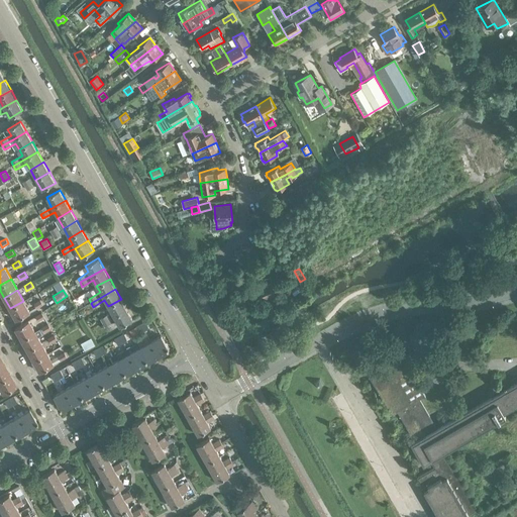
[(100,319),(102,323),(127,309),(121,299),(108,306),(111,312),(100,319)]
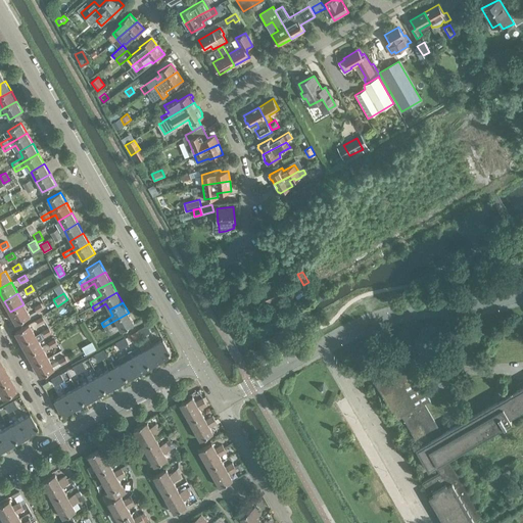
[(38,312),(44,308),(41,303),(35,307),(38,312)]
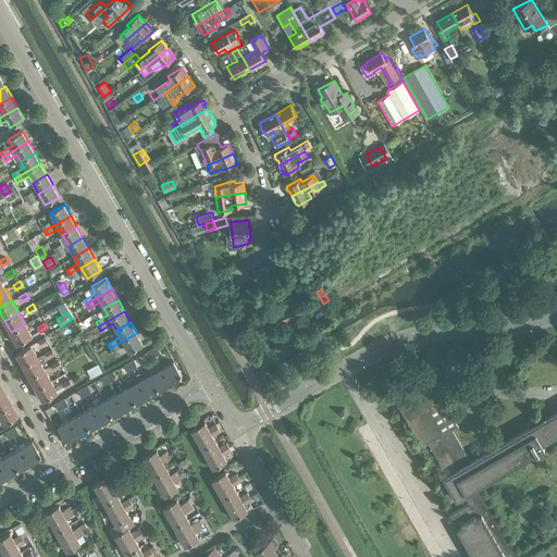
[(17,345),(33,336),(25,324),(11,332),(17,345)]
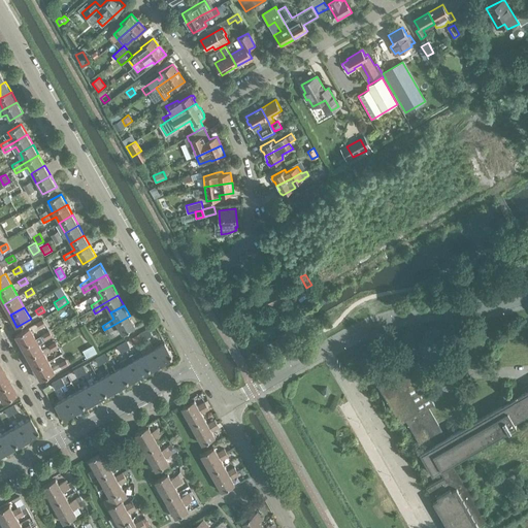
[(130,316),(104,330),(106,334),(119,327),(122,334),(135,326),(130,316)]
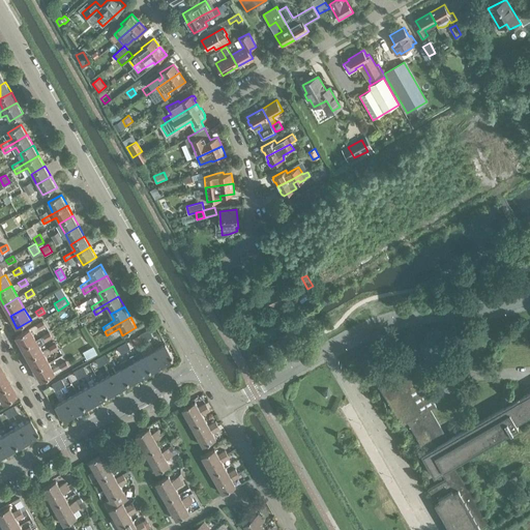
[(16,335),(22,348),(36,340),(29,328),(16,335)]
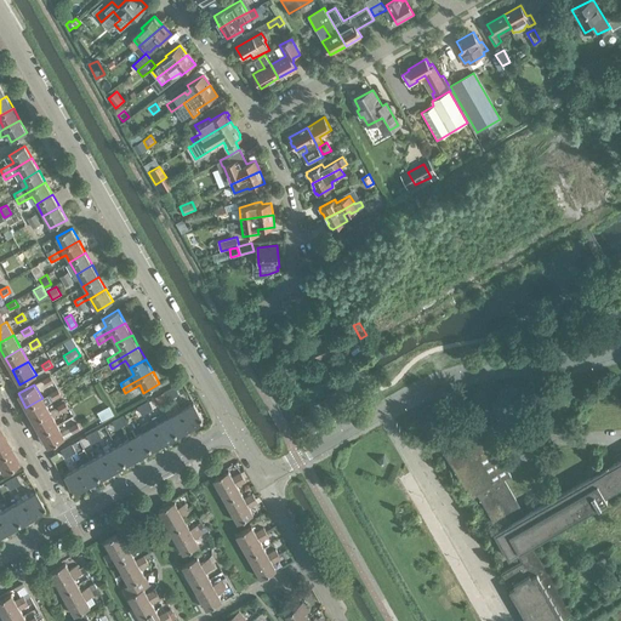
[(61,394),(57,389),(50,393),(53,399),(61,394)]
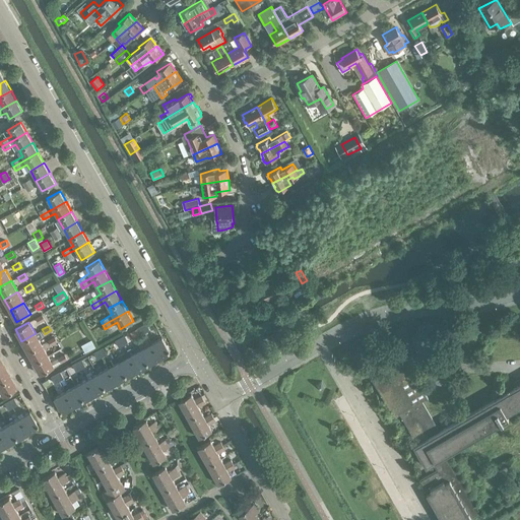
[(137,328),(130,332),(133,338),(140,334),(139,331),(137,328)]
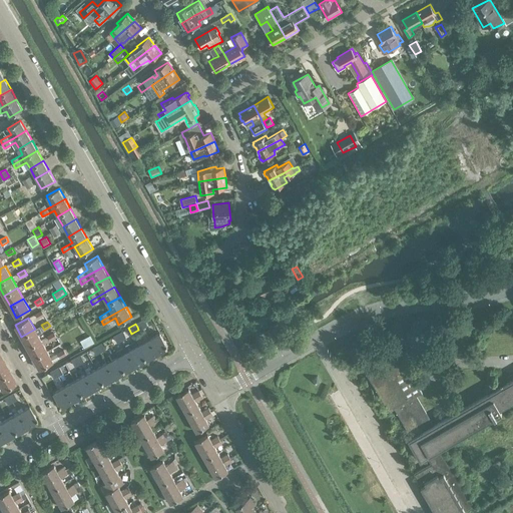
[(21,337),(27,347),(41,340),(35,329),(21,337)]
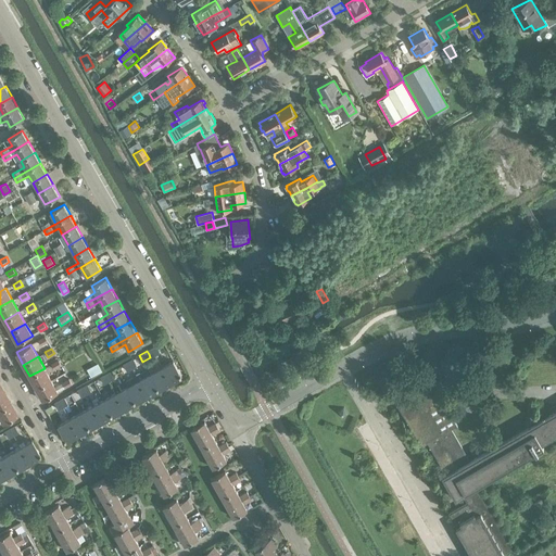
[(61,365),(58,359),(51,364),(54,369),(61,365)]
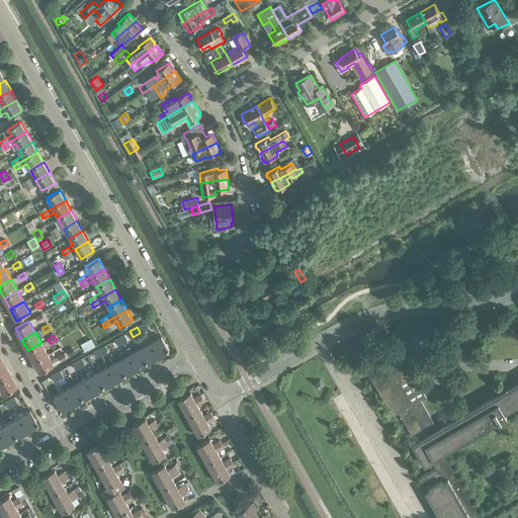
[(151,341),(158,355),(169,349),(162,335),(151,341)]
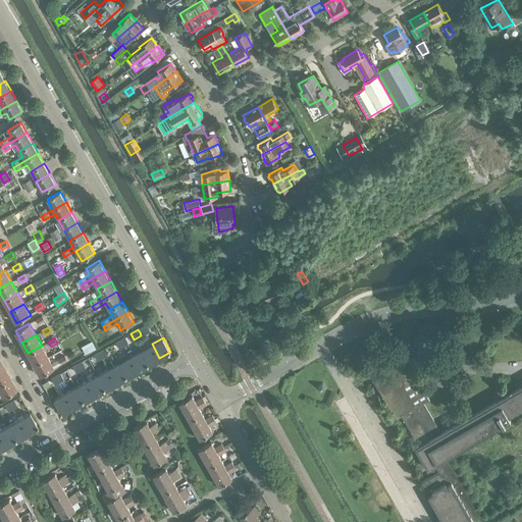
[(139,346),(141,350),(149,364),(159,358),(152,344),(150,340),(139,346)]
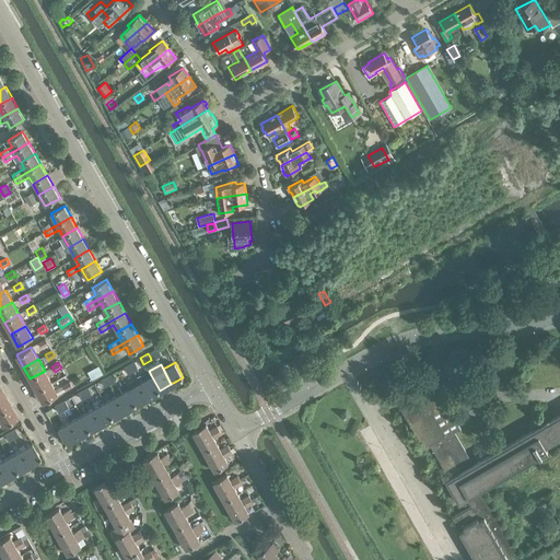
[(98,368),(89,373),(92,380),(102,373),(98,368)]
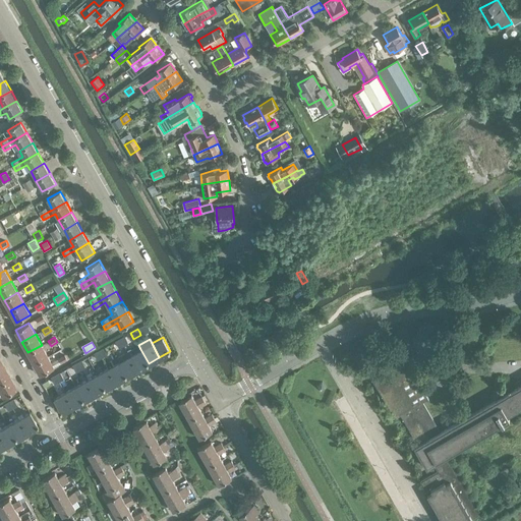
[(27,352),(34,363),(48,356),(42,345),(27,352)]
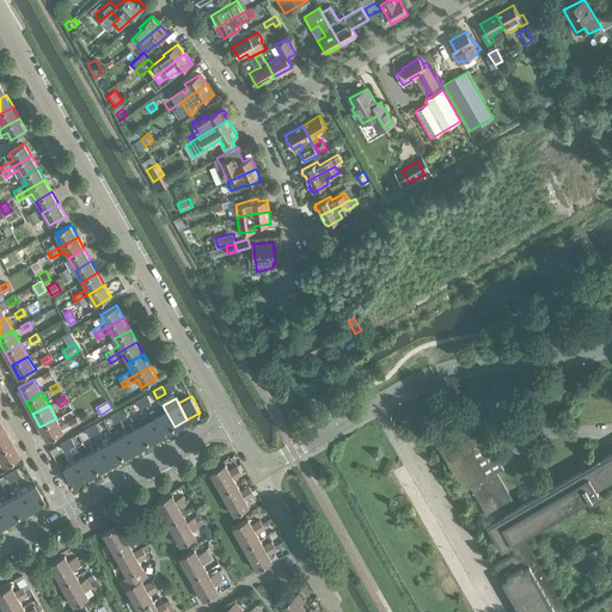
[(150,412),(161,434),(175,427),(165,410),(159,414),(157,409),(150,412)]
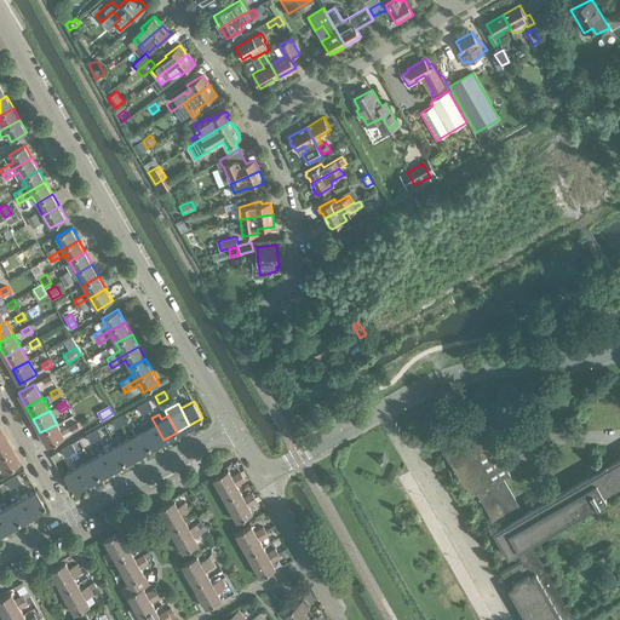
[(142,430),(151,447),(164,440),(151,418),(139,425),(142,430)]
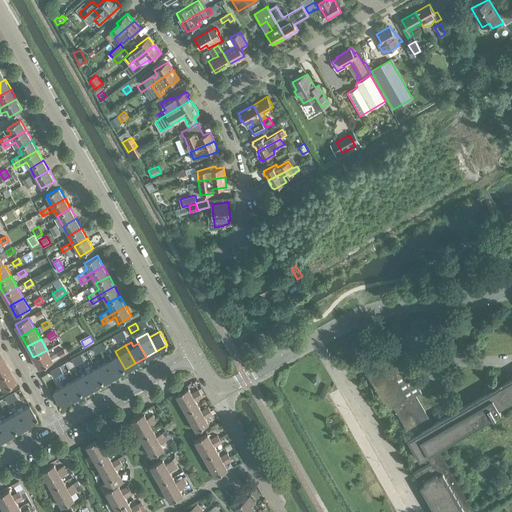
[(66,353),(63,349),(57,352),(60,357),(66,353)]
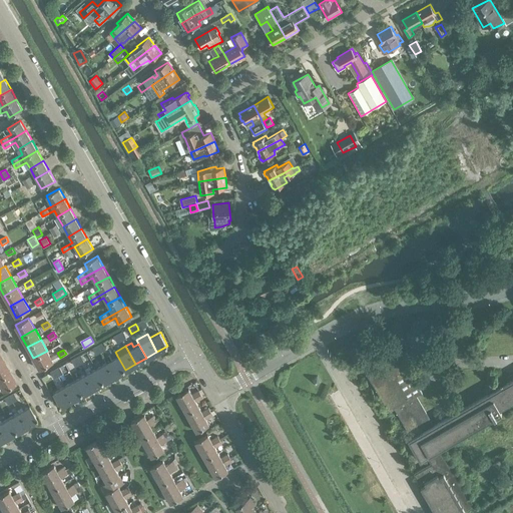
[(40,369),(53,362),(47,351),(33,358),(40,369)]
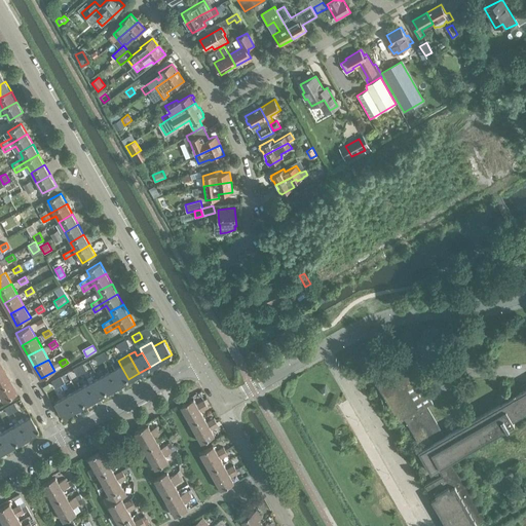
[(109,371),(117,385),(128,379),(120,365),(115,368),(112,364),(107,368),(109,371)]
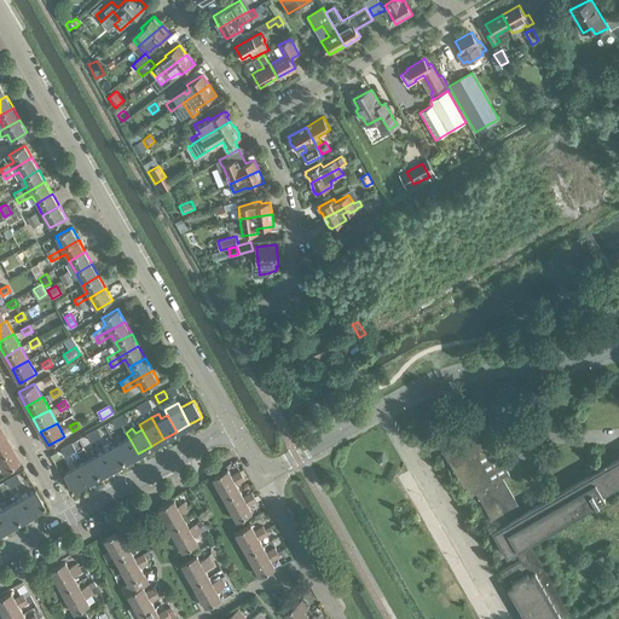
[(509,473),(484,428),(444,451),(469,496),(476,491),(498,528),(495,530),(508,554),(515,549),(521,559),(499,571),(509,586),(508,586),(526,618),(557,618),(572,611),(530,541),(596,503),(600,502),(600,501),(606,497),(603,493),(618,484),(618,541),(618,543),(618,545),(618,547),(609,553),(618,568),(618,457),(524,514),(502,476),(509,473)]
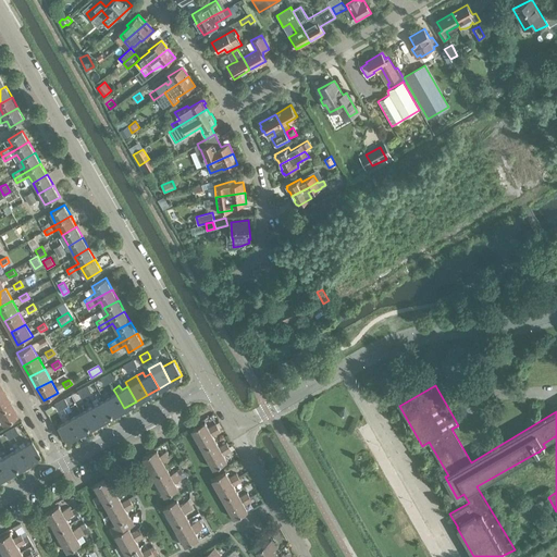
[(0,409),(11,404),(3,392),(0,393),(0,409)]
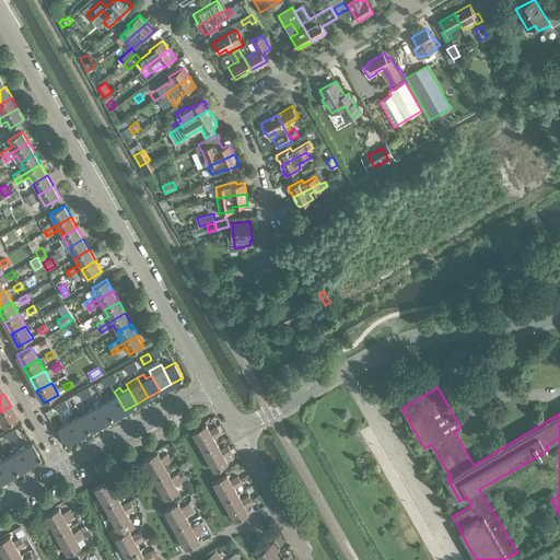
[(105,401),(114,417),(125,410),(116,395),(105,401)]
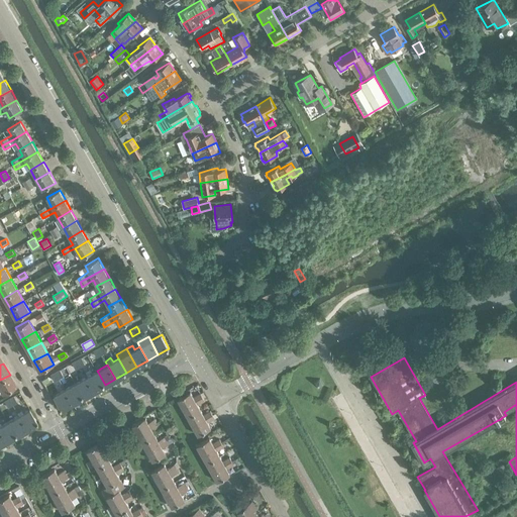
[(84,373),(86,377),(94,391),(105,385),(97,371),(92,374),(90,370),(84,373)]
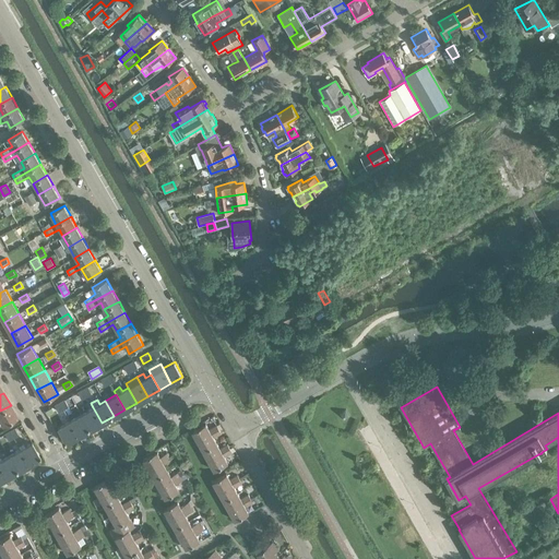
[(0,411),(0,420),(2,425),(18,417),(11,405),(0,411)]
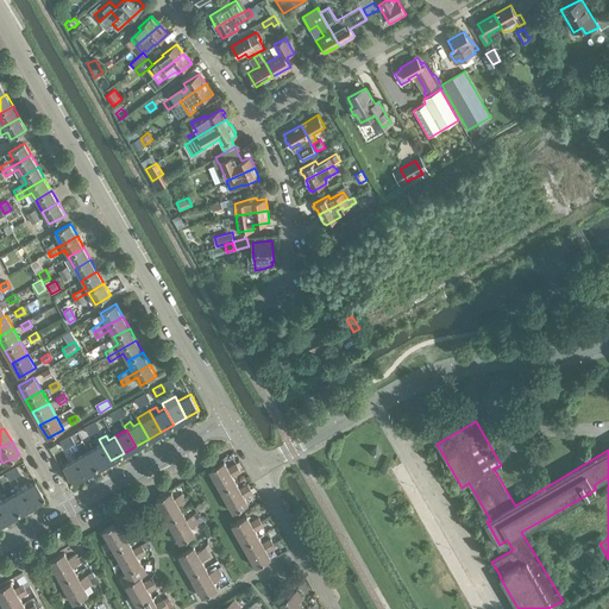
[(87,447),(98,468),(111,460),(101,444),(95,447),(93,444),(87,447)]
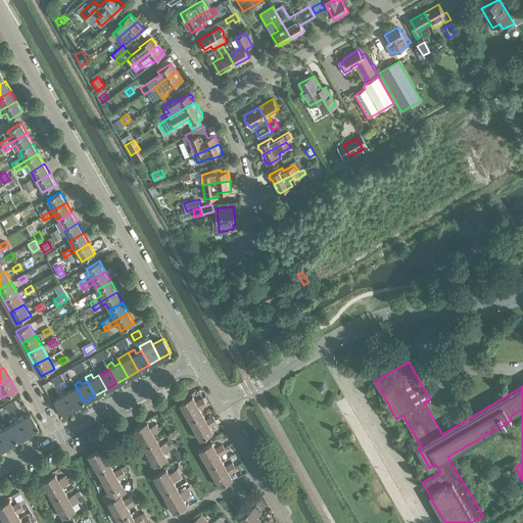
[(63,389),(65,393),(74,408),(84,401),(75,384),(63,389)]
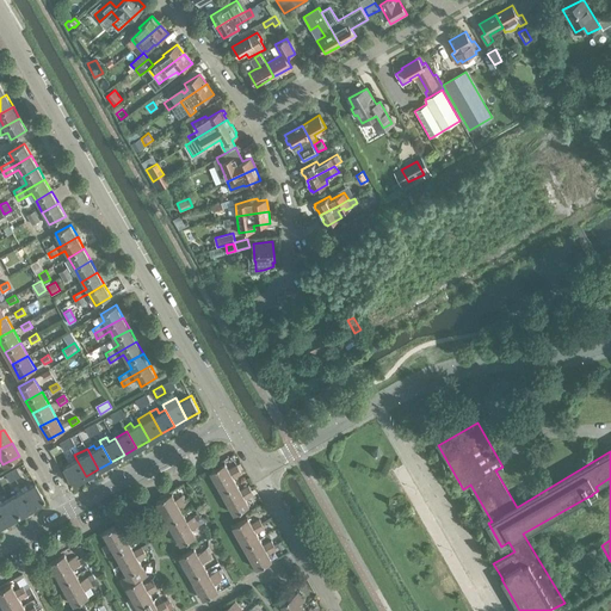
[(76,460),(63,467),(73,483),(86,476),(76,460)]
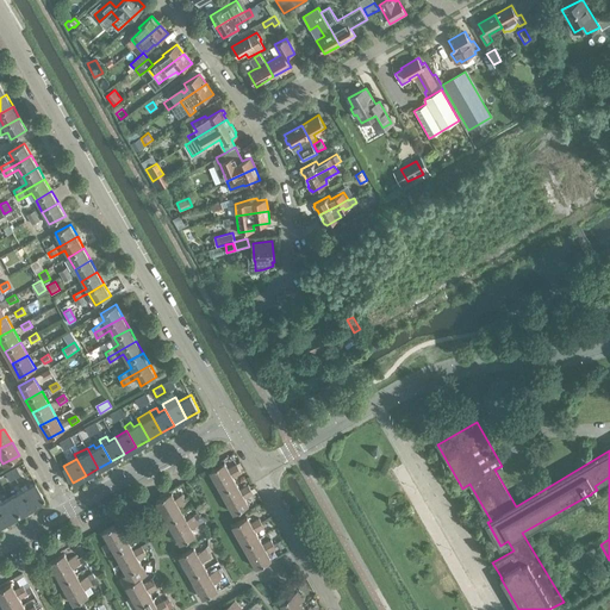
[(229,468),(224,461),(210,470),(216,481),(240,468),(237,464),(229,468)]
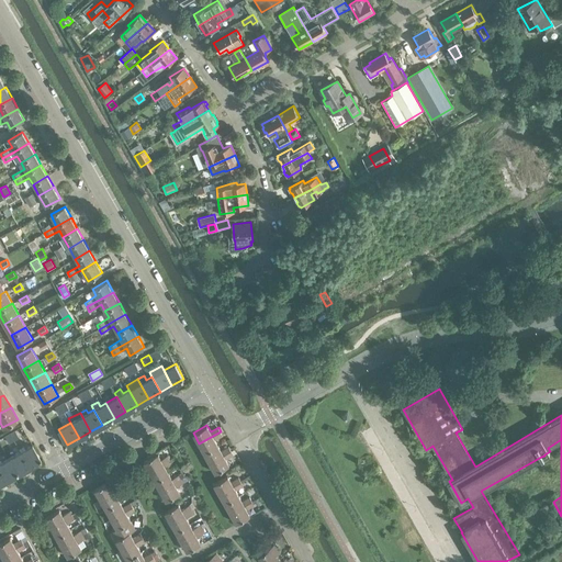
[(204,453),(218,445),(215,439),(223,435),(221,431),(199,444),(204,453)]
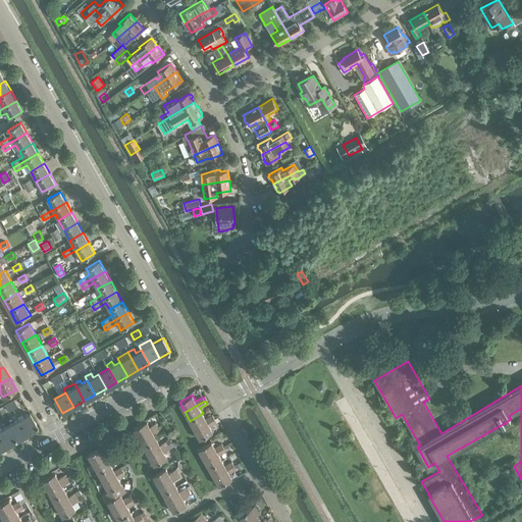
[(18,419),(27,433),(38,426),(30,413),(18,419)]
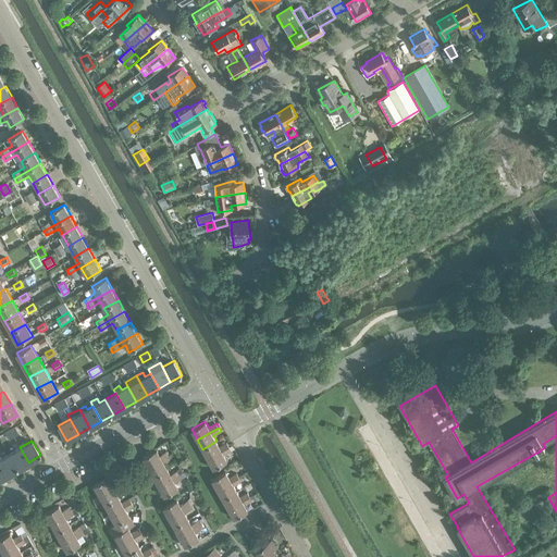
[(227,443),(220,447),(217,441),(202,449),(208,458),(230,446),(227,443)]
